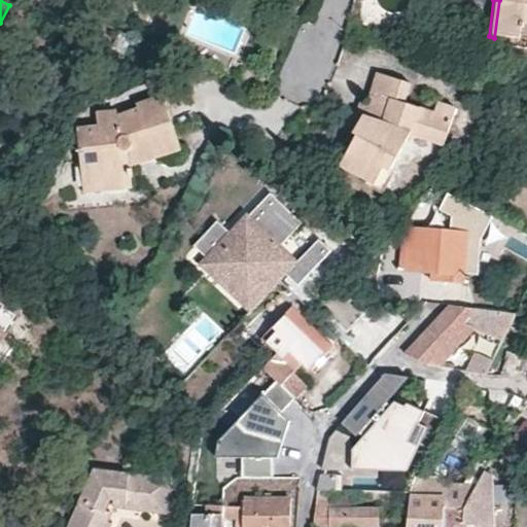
[(526,0),(499,0),(494,38),(504,39),(526,41),(526,0)]
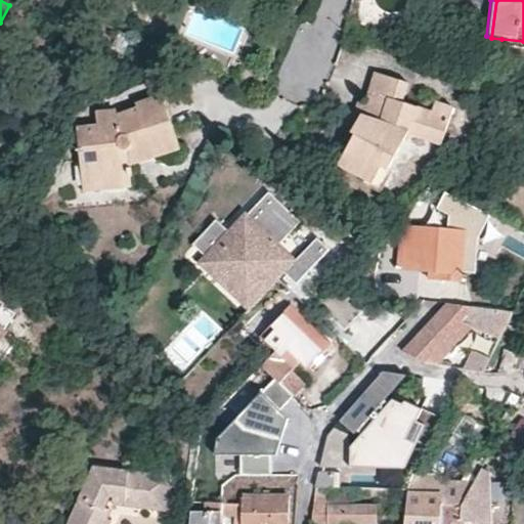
[(370,112),(367,119),(360,116),(350,134),(353,137),(338,165),(377,187),(403,142),(407,134),(440,145),(452,108),(434,103),(431,113),(400,102),(406,84),(376,74),(364,107),(370,112)]
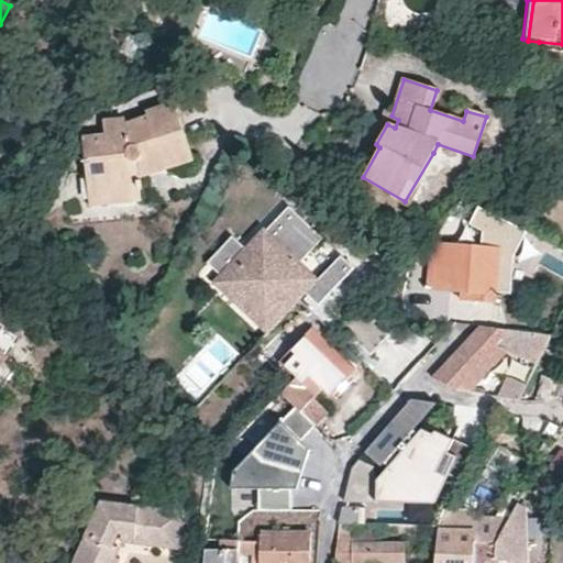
[(138,177),(136,158),(159,155),(164,169),(191,161),(174,105),(146,112),(148,119),(123,127),(123,136),(103,138),(83,140),(85,178),(98,176),(100,205),(140,200),(138,177)]
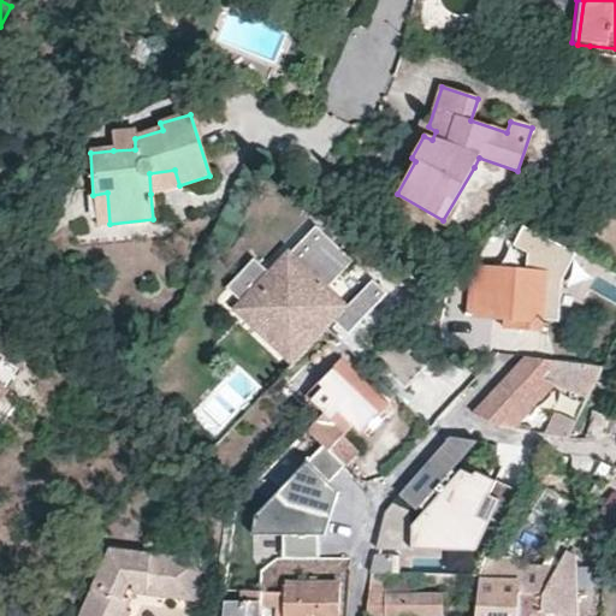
[(408,155),(412,158),(424,136),(432,140),(436,131),(428,126),(420,125),(408,155)]
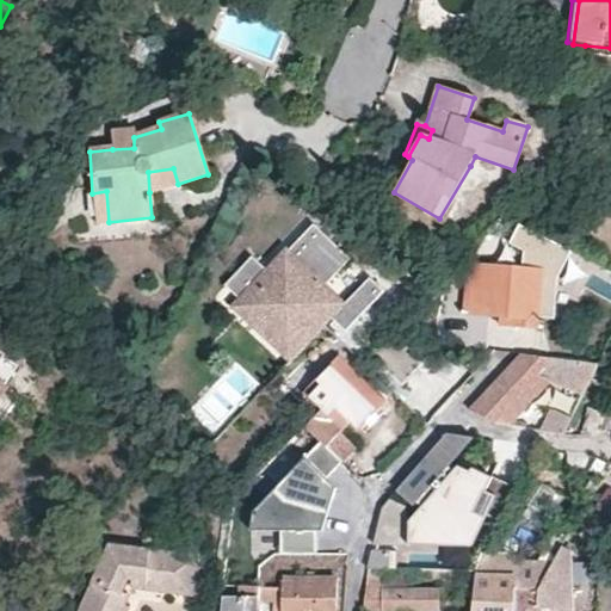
[(133,130),(111,131),(112,149),(134,148),(134,137),(133,130)]
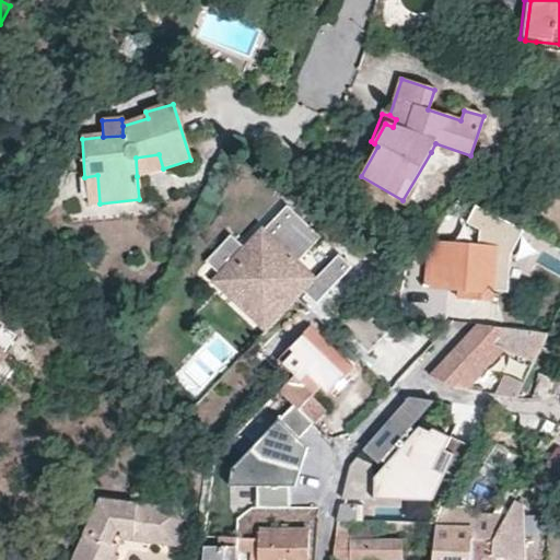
[(467,165),(470,155),(435,143),(431,152),(467,165)]
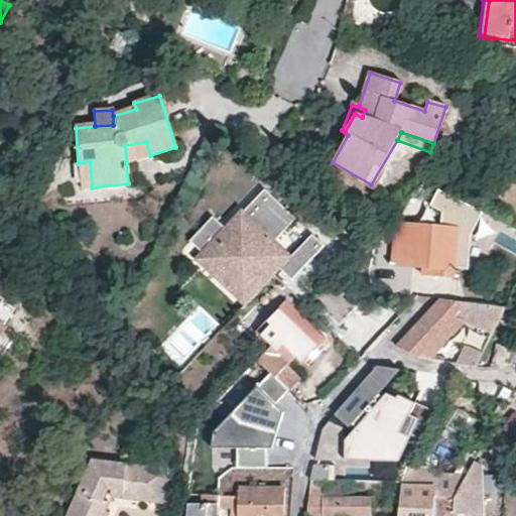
[(150,155),(146,142),(125,145),(126,162),(150,155)]
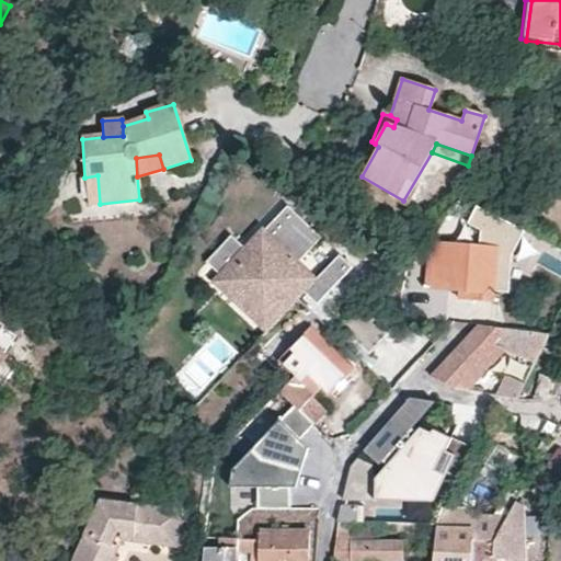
[(98,175),(84,178),(88,204),(100,204),(98,175)]
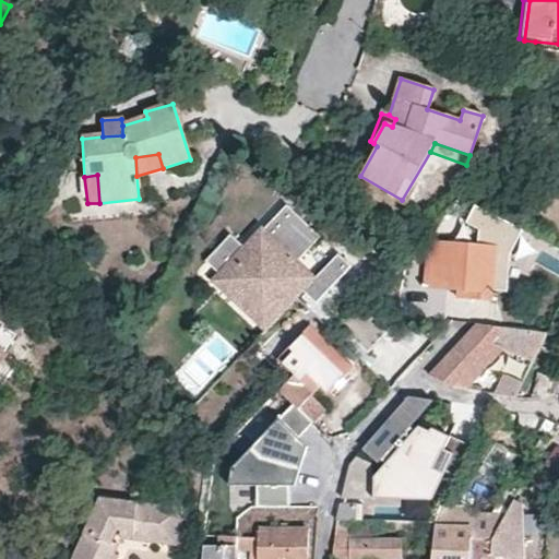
[(320,238),(285,205),(244,249),(229,236),(205,261),(217,273),(272,325),(274,323),(304,292),(316,304),(351,268),(337,256),(314,281),(296,263),(320,238)]
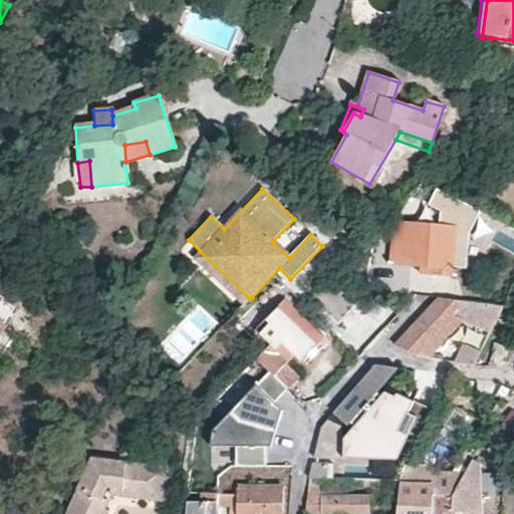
[(391,264),(394,222),(440,225),(441,216),(441,204),(416,191),(373,236),(371,263),(391,264)]
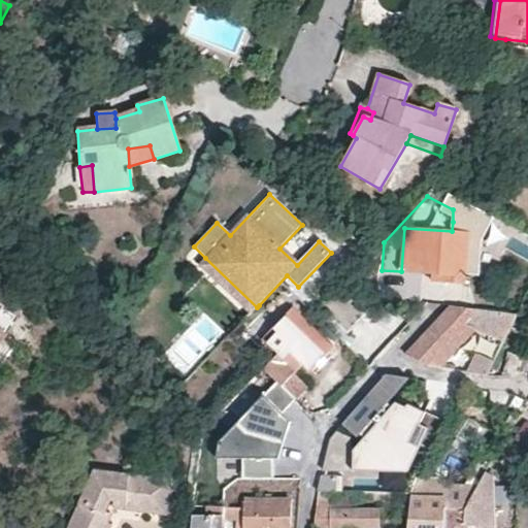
[(453,222),(452,231),(404,228),(401,271),(432,274),(442,274),(441,282),(464,284),(470,224),(453,222)]
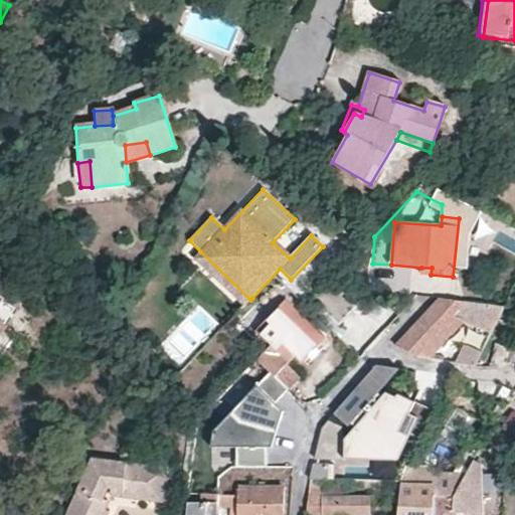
[(250,300),(200,251),(193,260),(243,307),(250,300)]
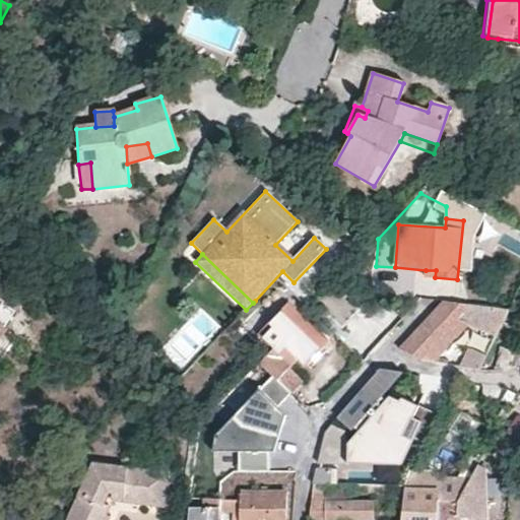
[(20,316),(0,299),(0,339),(6,333),(20,316)]
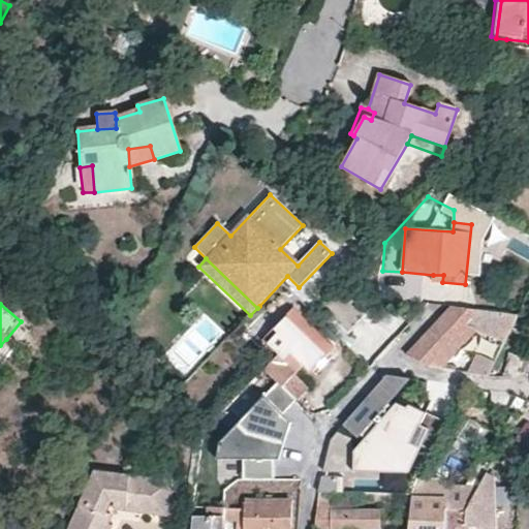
[(453,307),(442,317),(406,355),(425,367),(435,355),(453,336),(476,310),(453,307)]
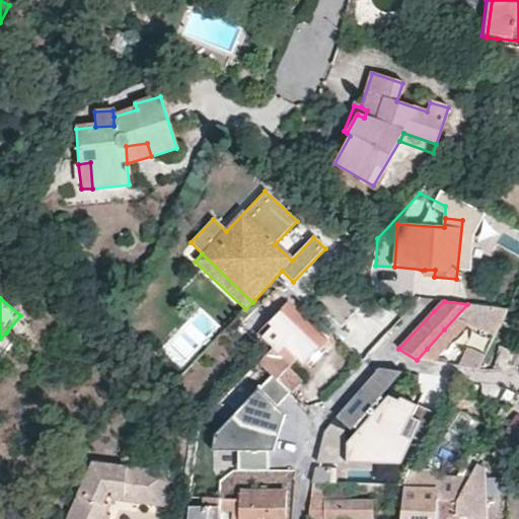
[(427,349),(417,360),(431,362),(463,326),(496,336),(507,311),(467,304),(444,329),(427,349)]
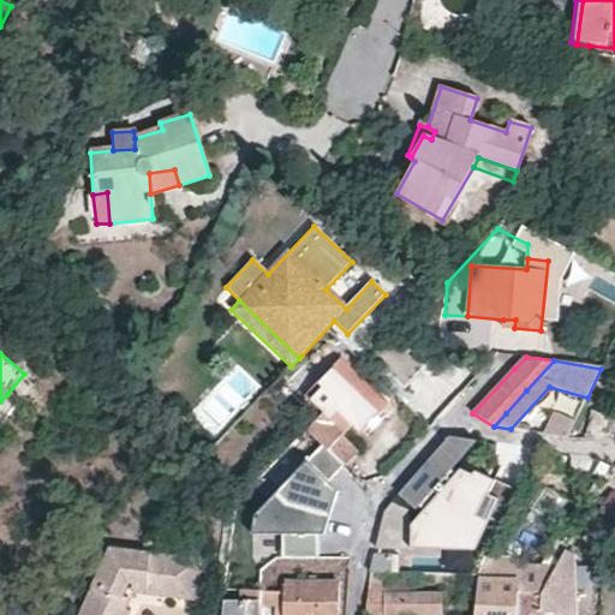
[(322,411),(306,428),(324,445),(328,448),(346,466),(359,453),(341,435),(352,424),(359,433),(386,406),(354,376),(340,363),(318,386),(323,389),(312,401),(322,411)]
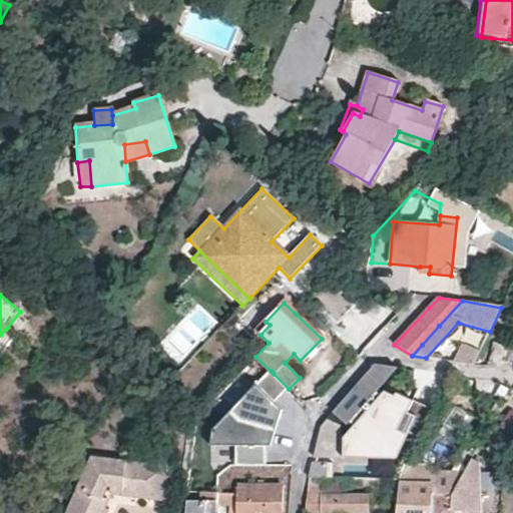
[(479,352),(462,345),(453,361),(473,365),(479,352)]
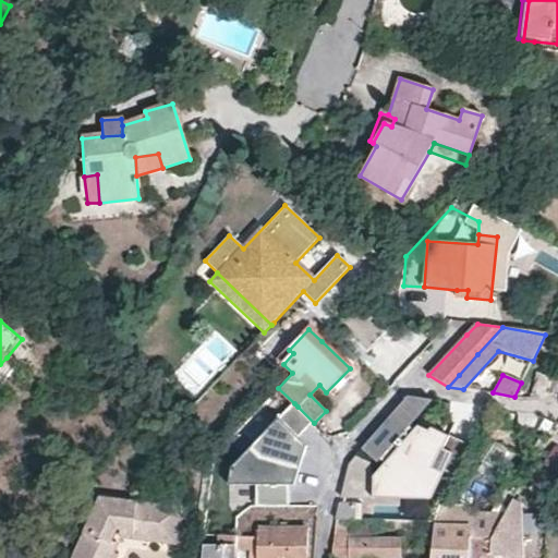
[(431,401),(408,398),(362,449),(379,463),(389,472),(433,423),(420,412),(431,401)]
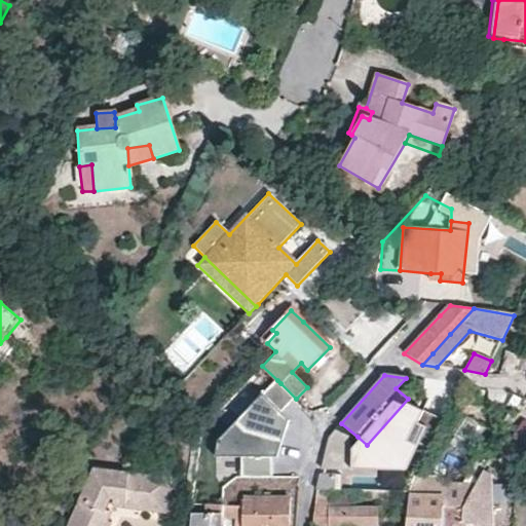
[(423,381),(406,378),(396,388),(408,399),(423,381)]
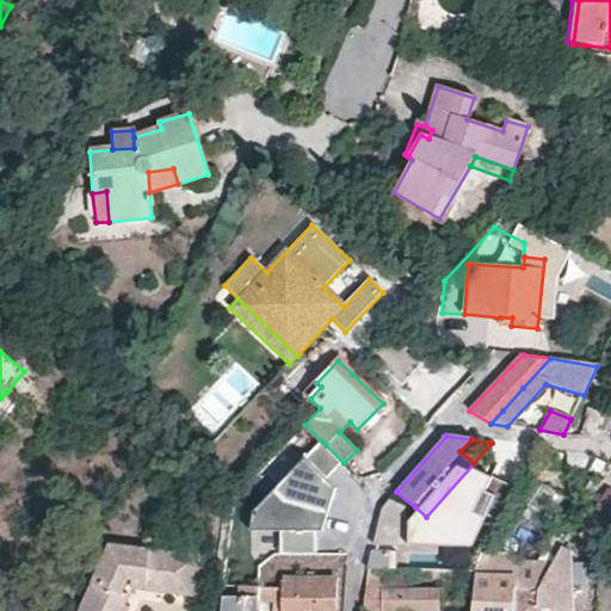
[(284,534),(284,555),(321,554),(319,530),(327,530),(337,489),(326,479),(344,463),(326,445),(322,442),(255,508),(255,534),(284,534)]
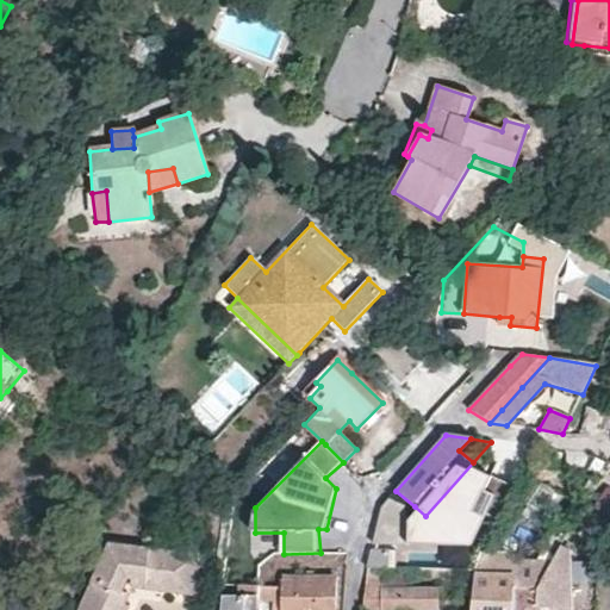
[(424,541),(450,541),(458,526),(472,533),(483,511),(496,518),(514,485),(491,475),(498,465),(490,460),(491,442),(473,462),(425,516),(424,541)]
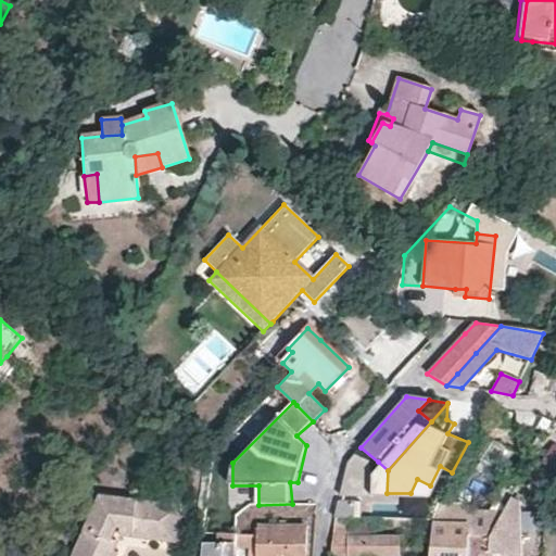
[(361,447),(353,457),(369,471),(378,462),(361,447)]
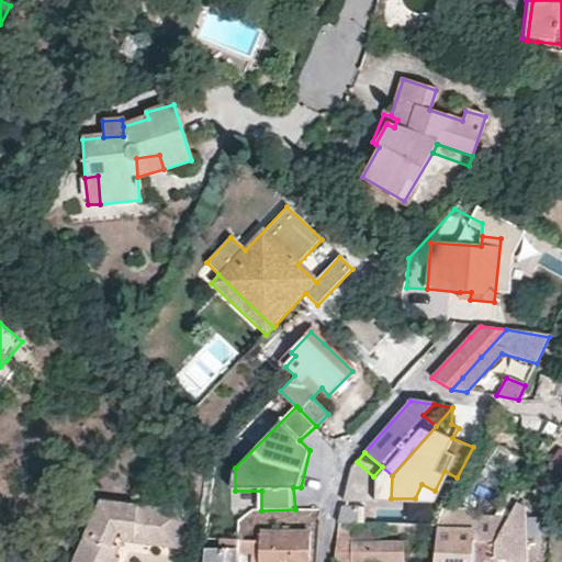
[(560,491),(547,482),(532,504),(547,513),(554,502),(560,491)]
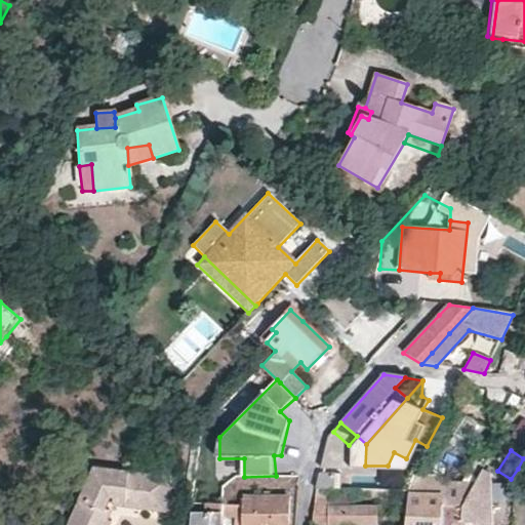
[(489,457),(478,451),(463,480),(448,507),(461,507),(489,457)]
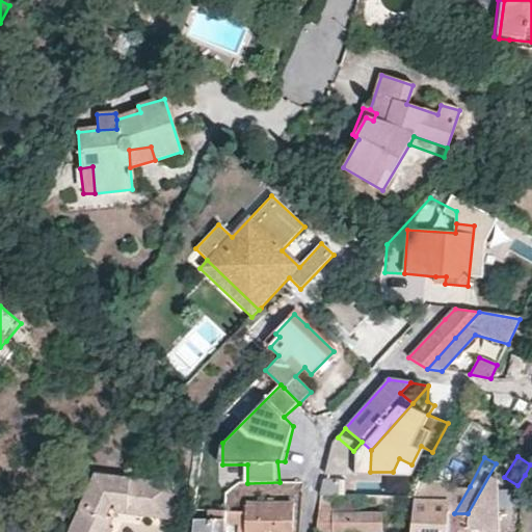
[(399,458),(393,472),(408,480),(400,497),(413,498),(425,472),(411,464),(399,458)]
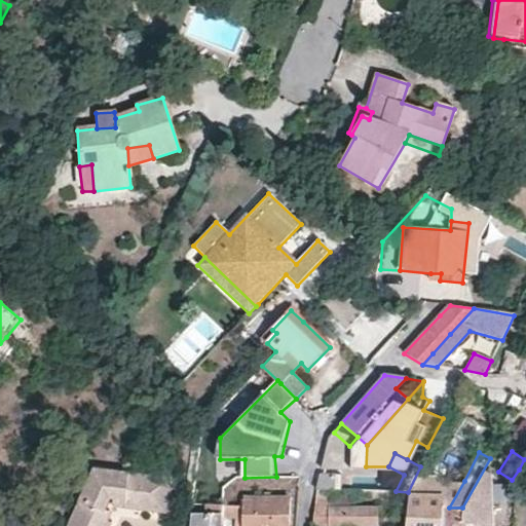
[(171,475),(96,465),(67,525),(110,525),(112,522),(103,517),(109,501),(112,492),(140,496),(138,505),(164,510),(171,475)]
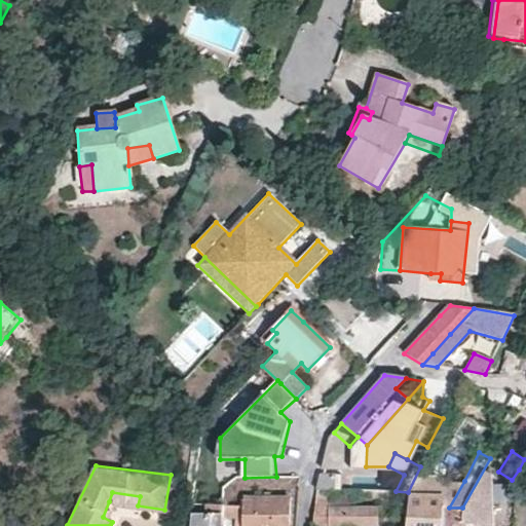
[(222,504),(222,489),(191,488),(188,504),(207,504),(222,504)]
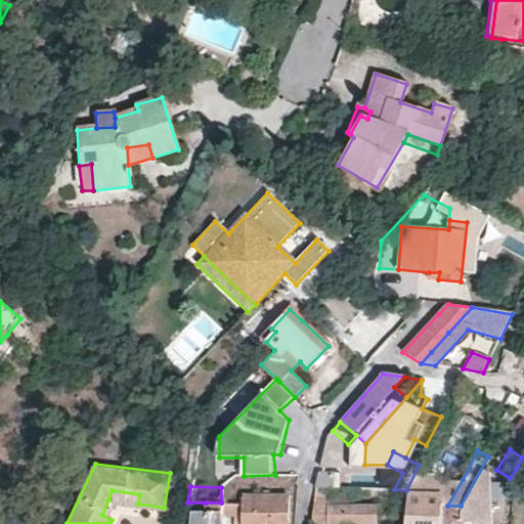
[(312,523),(323,523),(324,507),(323,487),(315,486),(310,523),(312,523)]
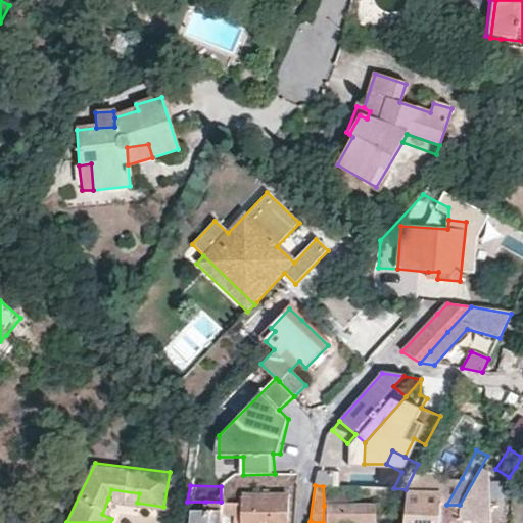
[(111,489),(108,498),(137,503),(139,493),(111,489)]
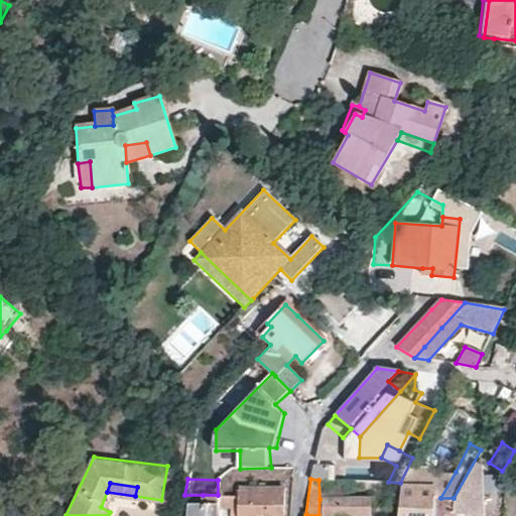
[(402,485),(400,483),(396,515),(432,515),(433,498),(434,486),(402,485)]
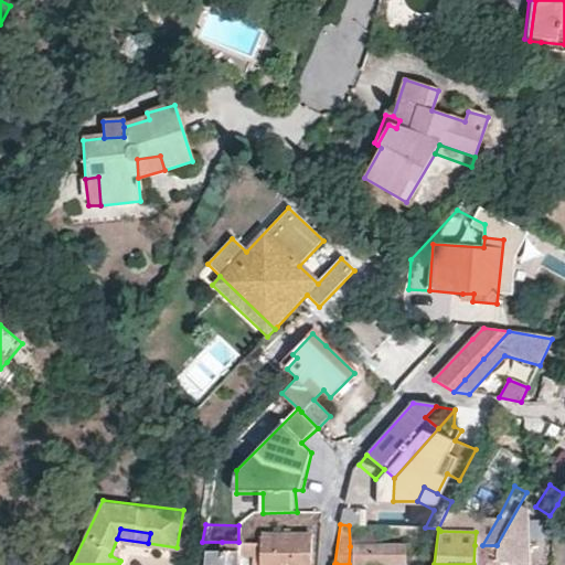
[(310,564),(311,536),(260,535),(260,543),(259,556),(259,564),(310,564)]
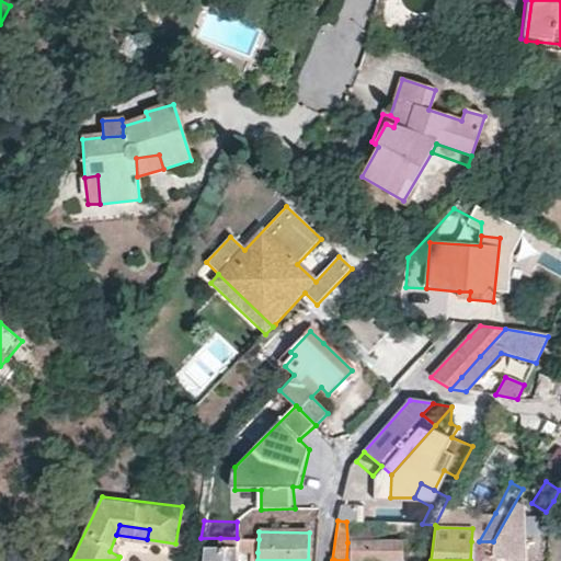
[(202,560),(235,560),(237,552),(237,538),(220,538),(219,548),(203,549),(202,560)]
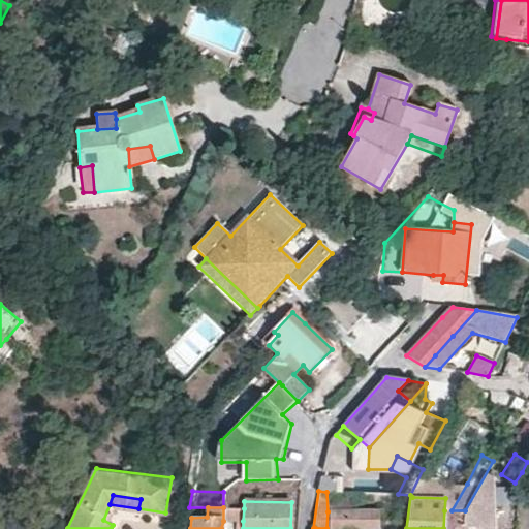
[(223,507),(223,521),(243,521),(244,508),(223,507)]
